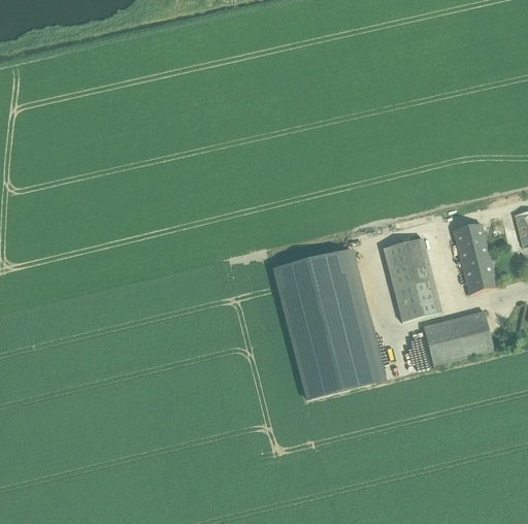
[(495,213),(453,224),(454,229),(458,246),(462,262),(465,272),(468,284),(486,280),(507,273),(522,270),(527,268),(527,203),(514,207),(495,213)]
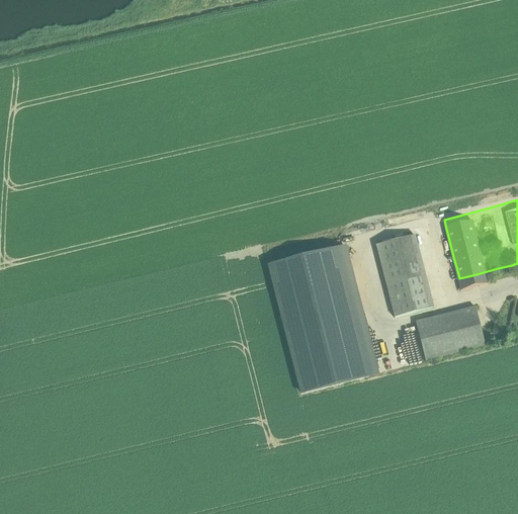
[(375,243),(395,315),(433,305),(415,233),(375,243)]
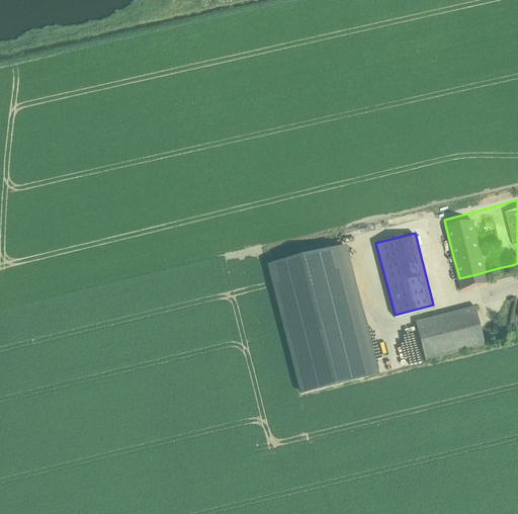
[(268,262),(301,392),(378,372),(346,243),(268,262)]
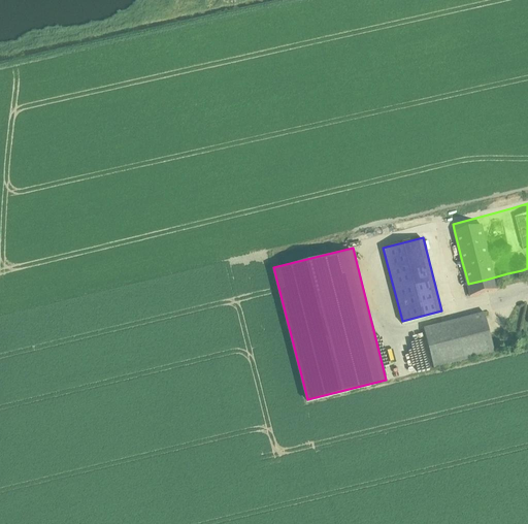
[(484,309),(423,325),(433,365),(494,350),(484,309)]
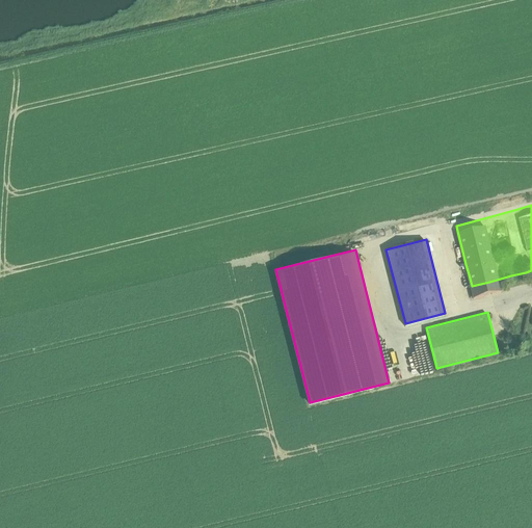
[(431,366),(420,323),(419,323),(426,350),(418,352),(422,368),(431,366)]
